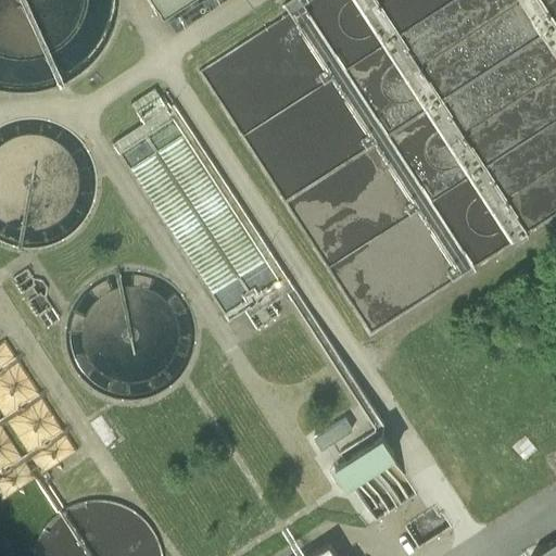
[(0,0),(0,93),(0,95),(26,97),(52,92),(76,80),(97,64),(112,42),(121,17),(122,0),(0,0)]
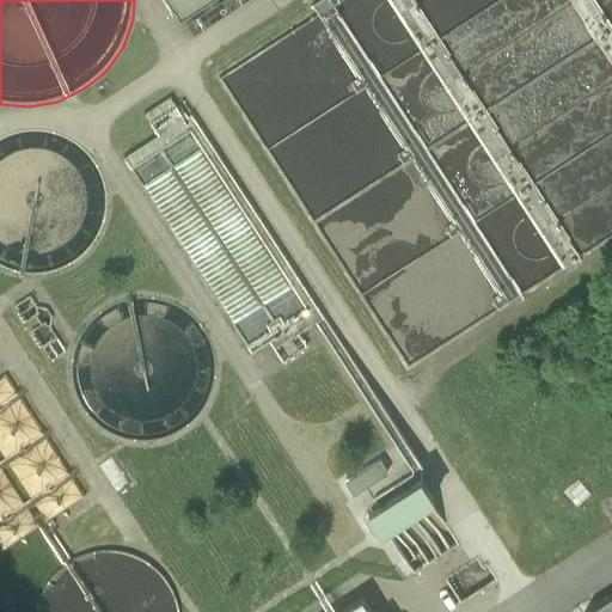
[(173,6),(179,17),(181,16),(204,0),(163,0),(169,10),(173,6)]
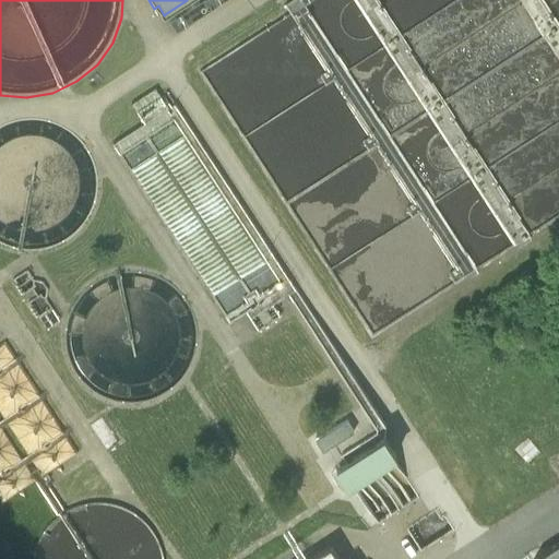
[(227,0),(187,0),(165,14),(177,33),(227,0)]
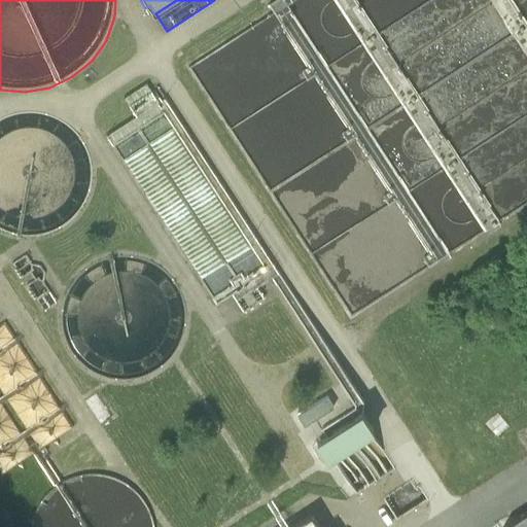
[(188,66),(351,316),(492,224),(494,226),(501,222),(499,219),(526,201),(526,0),(289,0),(287,2),(285,0),(272,0),(269,2),(274,10),(188,66)]
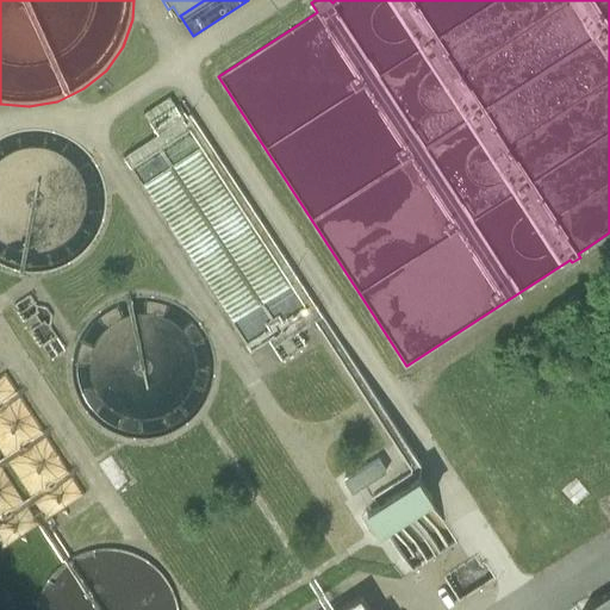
[(418,478),(421,467),(191,111),(184,117),(169,94),(144,111),(157,134),(123,155),(250,352),(268,341),(281,360),(306,344),(298,331),(315,321),(412,471),(372,496),(378,504),(418,478)]
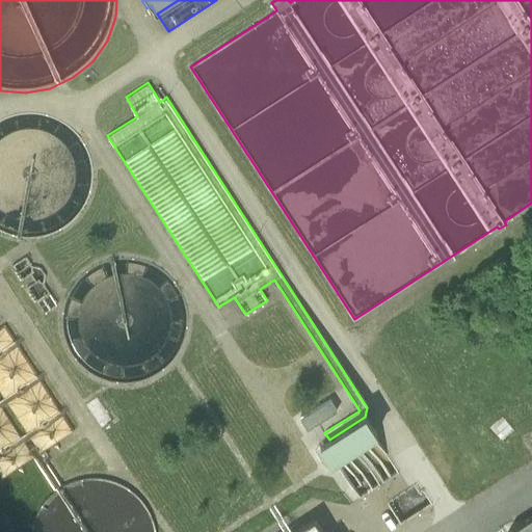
[(0,227),(6,232),(30,236),(54,231),(74,217),(87,197),(91,174),(87,150),(74,130),(53,116),(29,112),(5,117),(0,121),(0,227)]
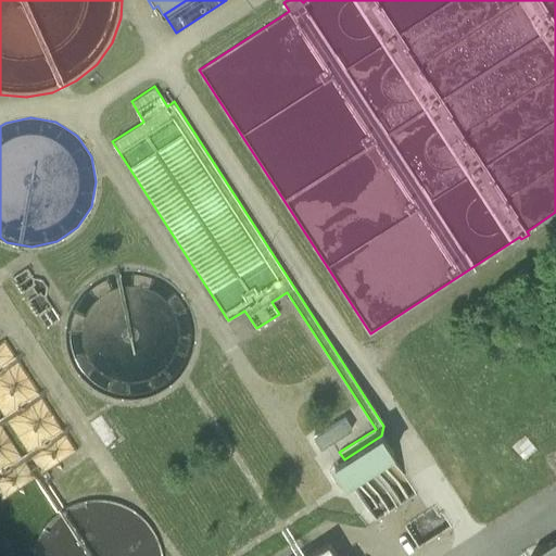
[(27,299),(38,314),(51,305),(46,295),(48,287),(42,278),(33,276),(26,267),(13,276),(23,291),(32,286),(36,293),(27,299)]
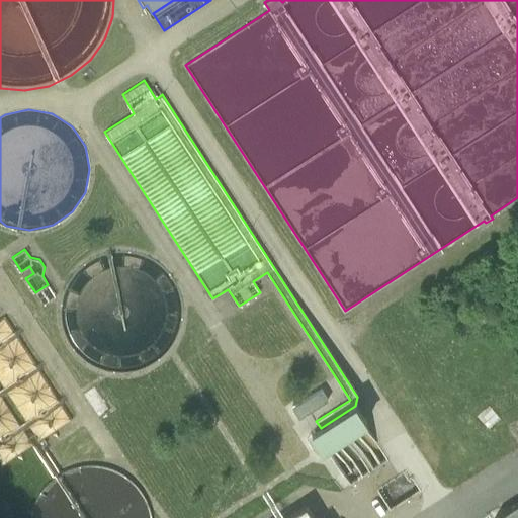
[(60,318),(65,337),(76,354),(92,366),(111,372),(132,372),(151,366),(166,354),(177,337),(182,318),(180,297),(172,279),(159,264),(141,255),(121,252),(101,255),(84,264),(70,279),(62,297),(60,318)]
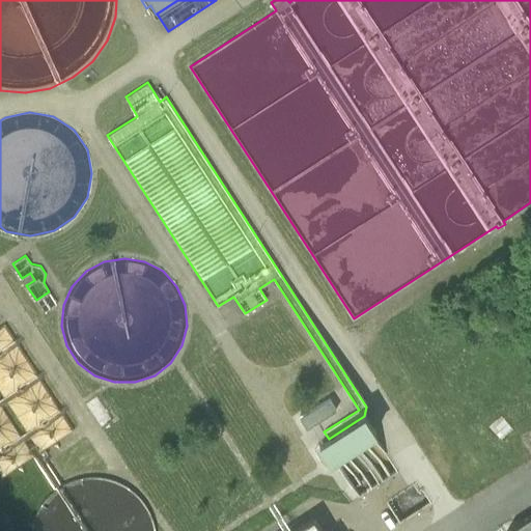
[(55,488),(62,483),(44,455),(48,453),(45,448),(74,429),(62,413),(70,409),(66,404),(60,408),(40,379),(47,374),(44,369),(37,373),(18,343),(24,339),(21,334),(15,338),(2,319),(0,320),(0,475),(1,476),(34,455),(55,488)]
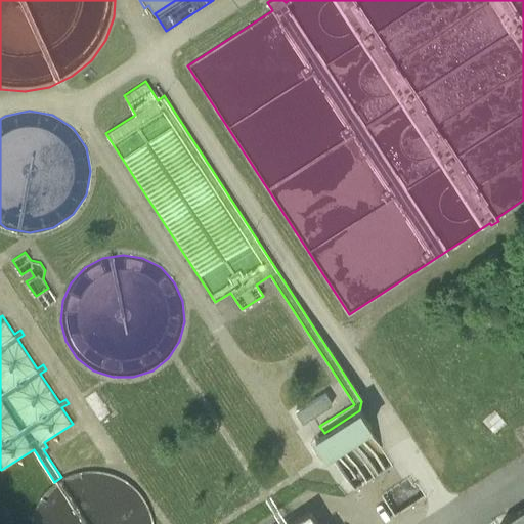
[(324,392),(295,410),(302,422),(332,403),(324,392)]
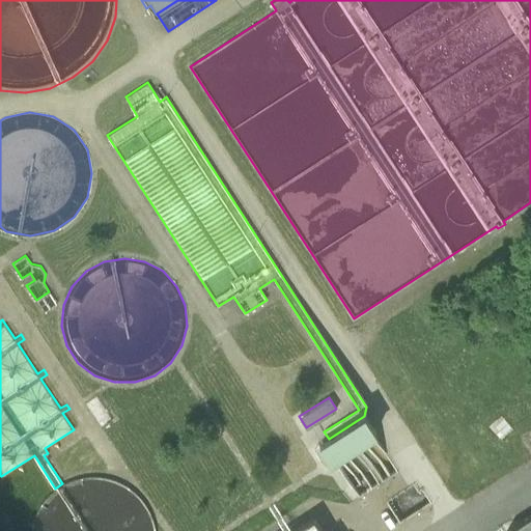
[(333,460),(346,481),(367,468),(370,466),(387,456),(372,435),(375,432),(364,416),(329,439),(319,445),(330,462),(333,460)]
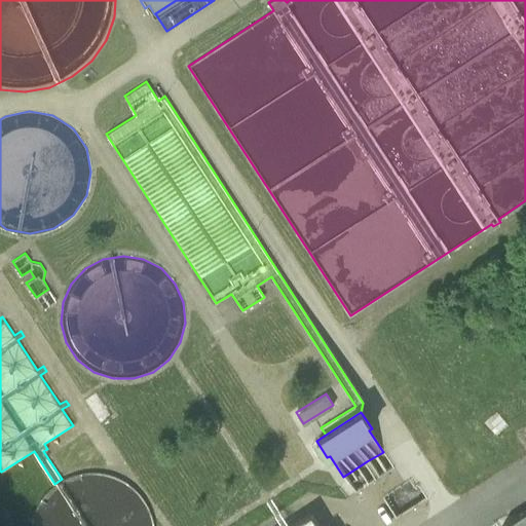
[(383,452),(367,461),(379,480),(395,470),(383,452)]
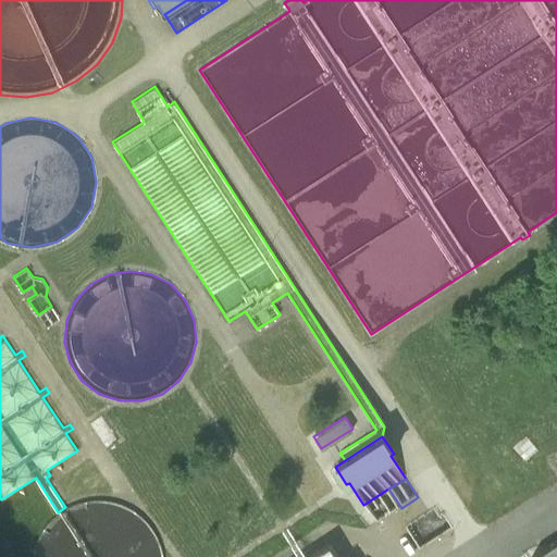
[(385,491),(363,505),(376,524),(398,510),(385,491)]
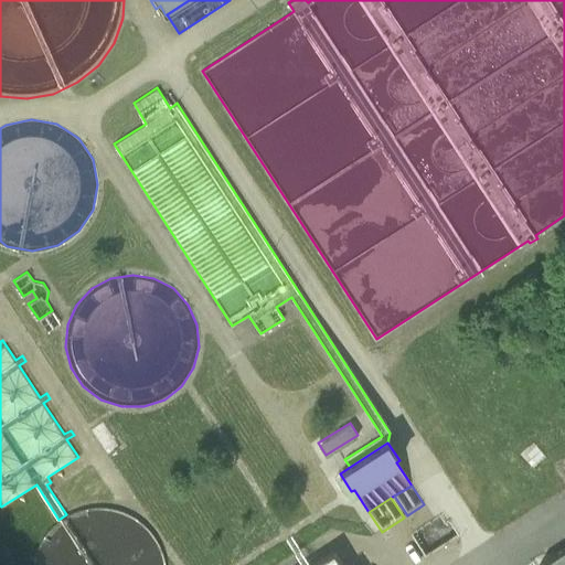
[(32,564),(166,564),(164,555),(156,536),(142,522),(125,511),(106,507),(86,508),(66,514),(59,520),(51,526),(39,543),(33,563),(32,564)]
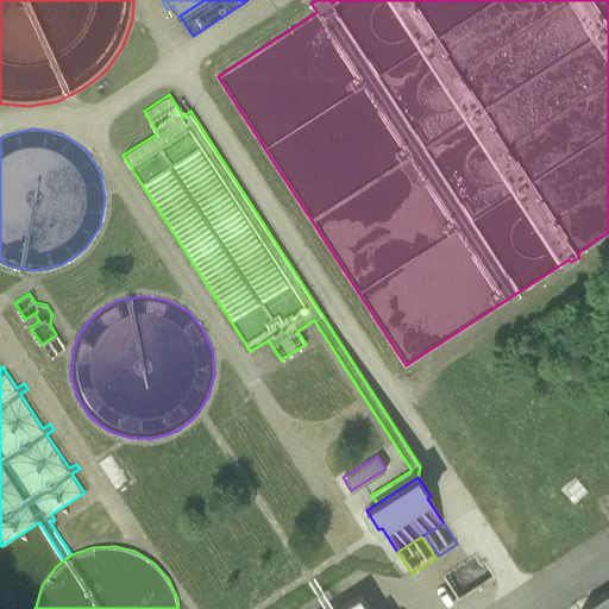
[(479,554),(443,577),(459,602),(495,578),(479,554)]
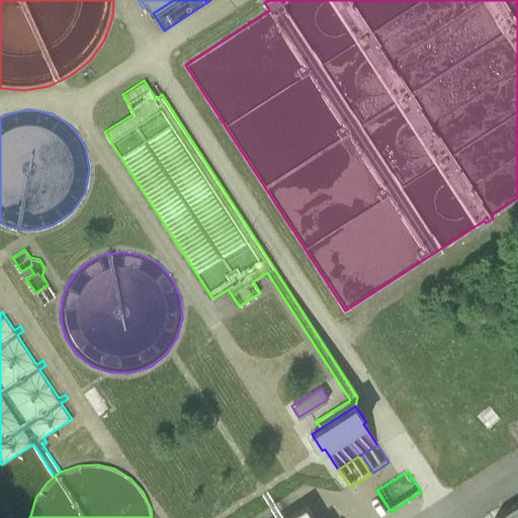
[(496,517),(517,517),(517,503),(511,508),(496,517)]
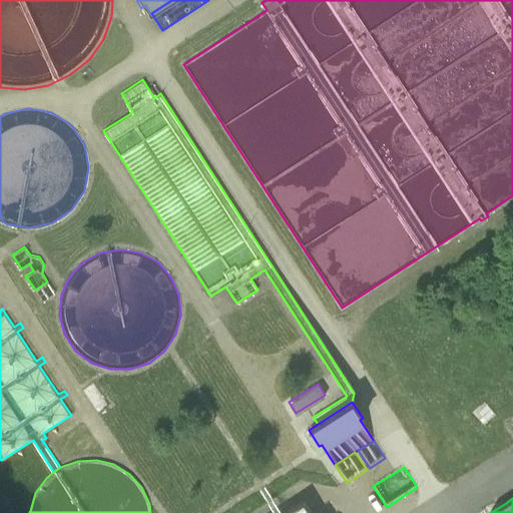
[(285,512),(309,512),(302,502),(285,512)]
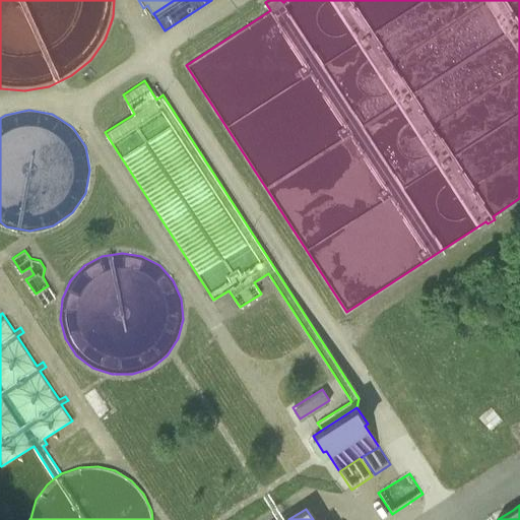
All buildings are outlined.
